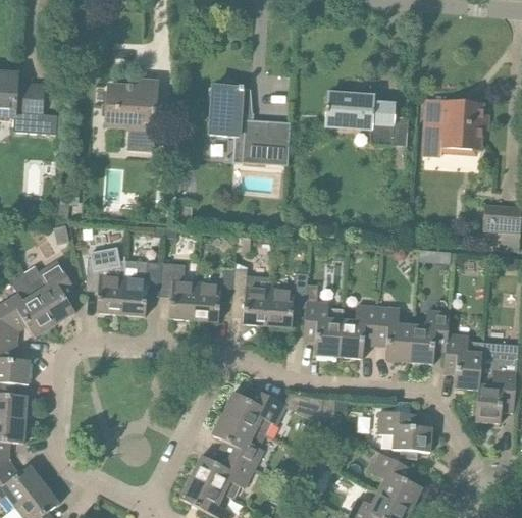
[(25,122),(42,123),(44,85),(16,83),(17,72),(0,71),(0,117),(16,118),(16,117),(25,117),(25,122)]
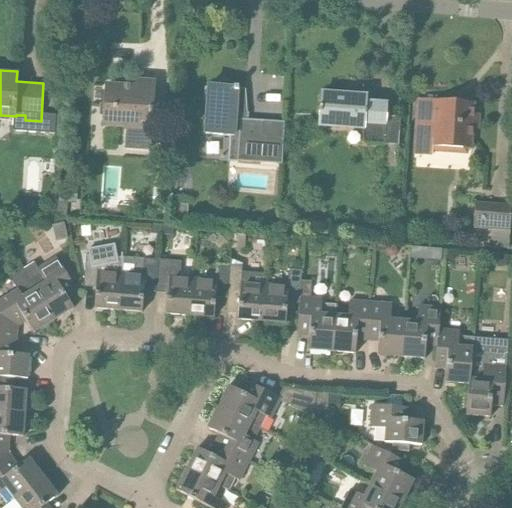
[(125,146),(149,148),(154,80),(136,79),(135,85),(106,83),(104,125),(126,127),(125,146)]
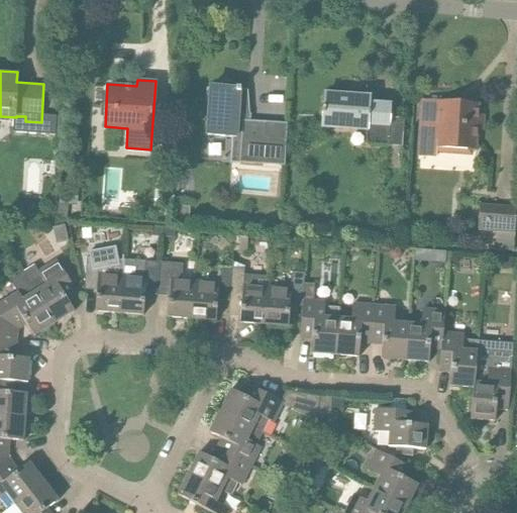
[(285,121),(265,120),(250,119),(248,88),(240,87),(240,85),(238,85),(239,81),(222,80),(221,85),(211,84),(208,134),(234,135),(233,147),(240,147),(239,160),(282,163),(285,121)]
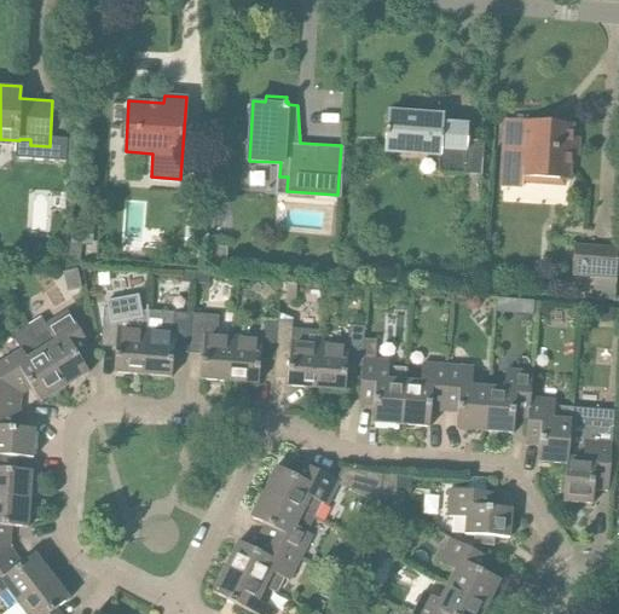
[(438,169),(481,173),(484,139),(468,138),(469,123),(443,121),(444,114),(388,110),(386,151),(439,155),(438,169)]
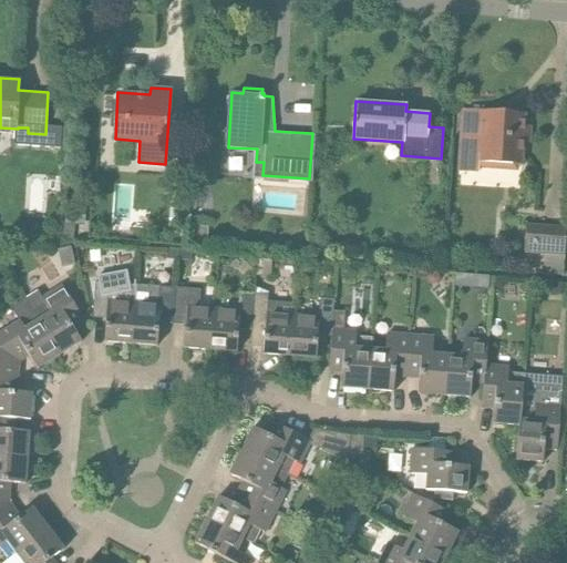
[(464,109),(460,170),(478,171),(478,166),(518,169),(518,163),(523,163),(525,141),(528,141),(529,123),(523,123),(524,112),(464,109)]
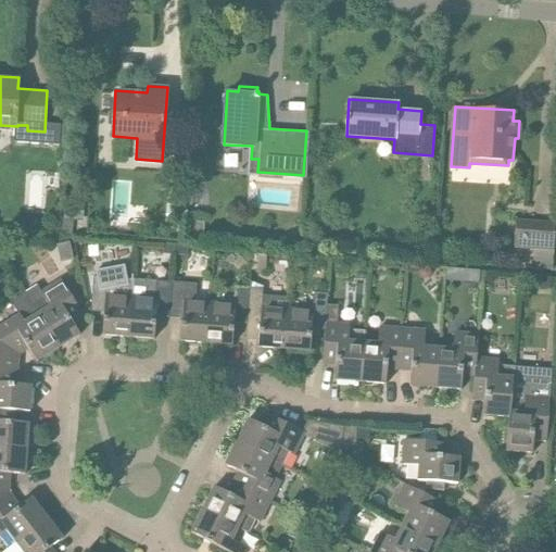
[(532,265),(552,267),(555,221),(516,217),(514,246),(533,248),(532,265)]
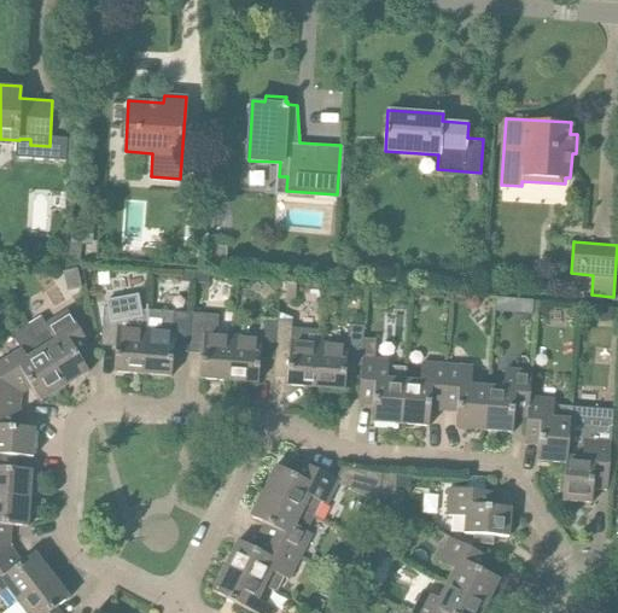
[(114,368),(143,371),(146,326),(118,323),(120,304),(104,304),(101,337),(116,338),(114,368)]
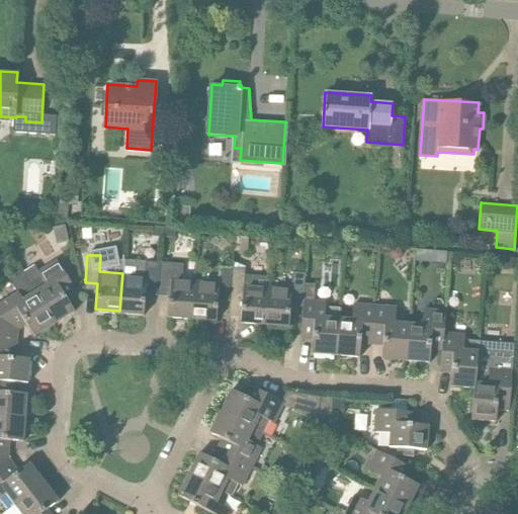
[(30,283),(55,322),(75,309),(65,292),(75,286),(57,258),(38,270),(42,276),(30,283)]
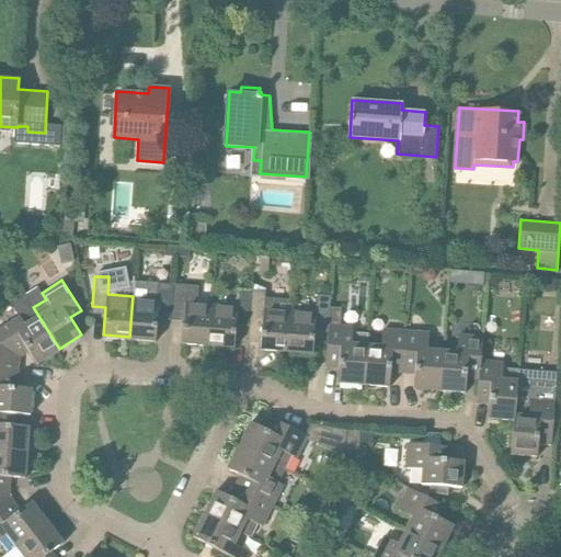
[(158,310),(171,311),(173,282),(148,280),(147,297),(133,296),(129,337),(156,339),(158,310)]
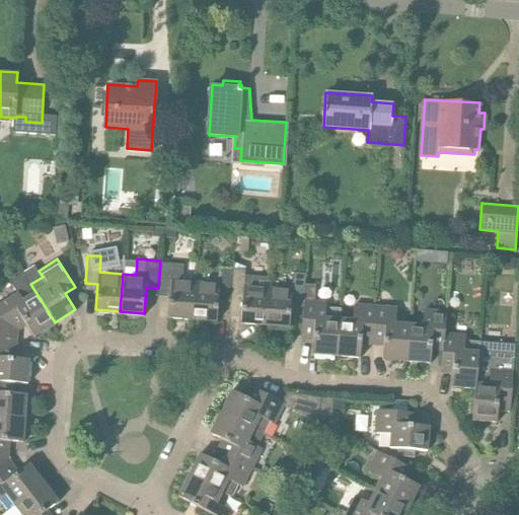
[(168,315),(193,317),(196,280),(182,279),(183,263),(160,261),(158,288),(170,289),(168,315)]
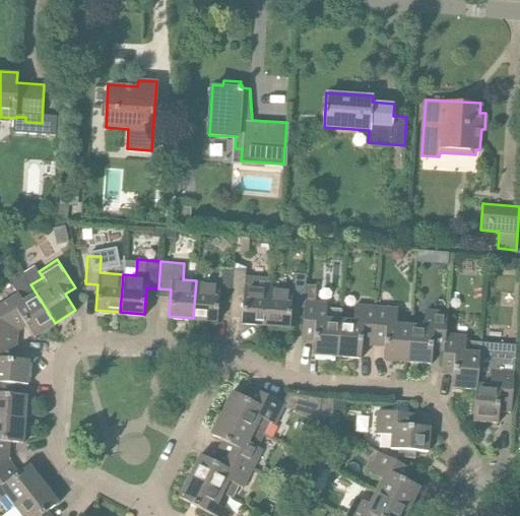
[(219,294),(232,295),(234,267),(221,266),(219,281),(196,280),(193,318),(217,320),(219,294)]
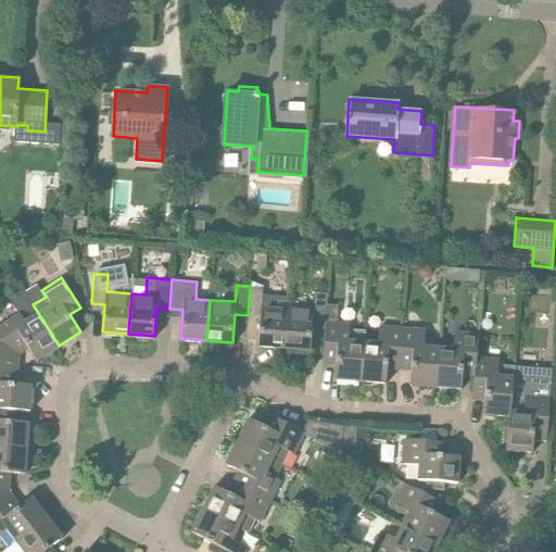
[(258,345),(285,346),(288,305),(262,303),(263,287),(250,286),(248,315),(261,316),(258,345)]
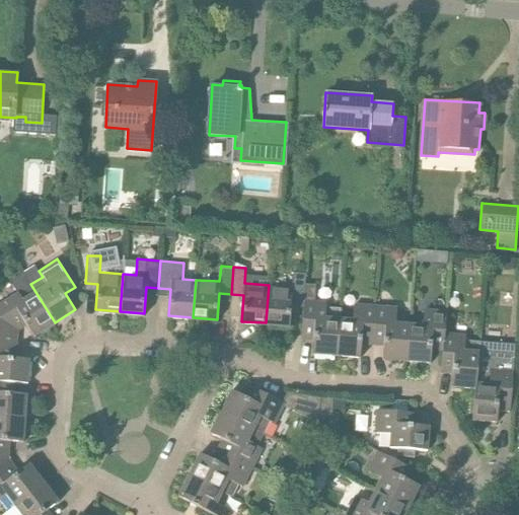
[(292,298),(304,299),(305,280),(306,272),(293,271),(292,287),(269,285),(266,322),(290,324),(292,298)]
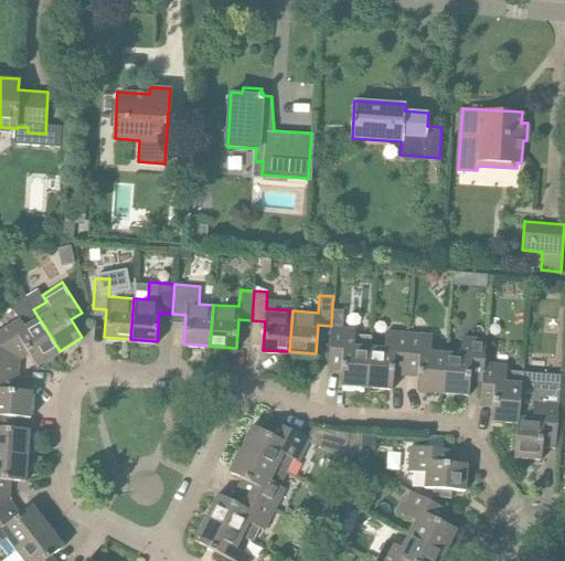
[(366,385),(370,346),(354,345),(355,327),(343,326),(344,306),(332,305),(331,326),(329,362),(342,362),(340,383),(366,385)]
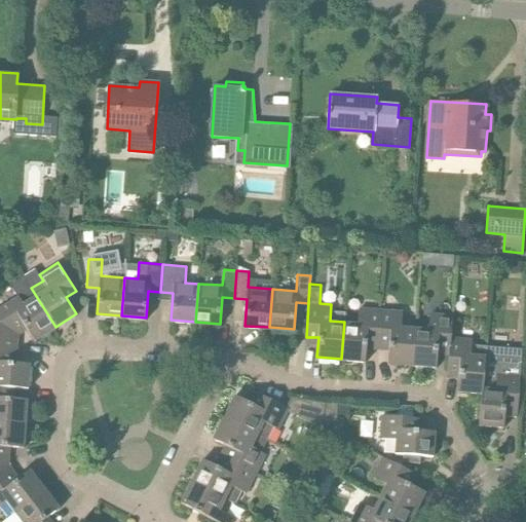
[(35,339),(55,327),(31,288),(0,306),(0,347),(11,348),(13,330),(19,326),(22,331),(27,327),(35,339)]
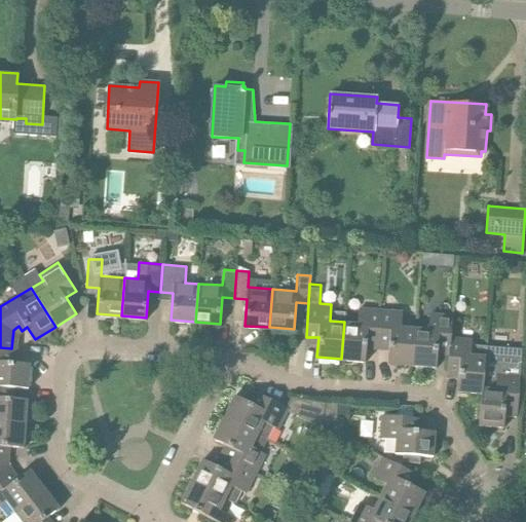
[(367,341),(378,342),(380,308),(359,306),(358,323),(344,322),(341,359),(365,361),(367,341)]
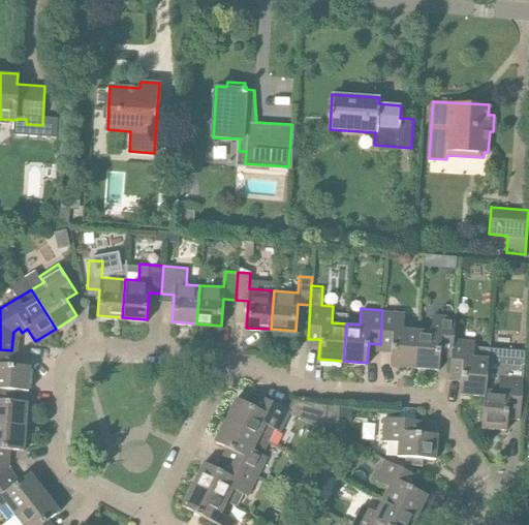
[(391,365),(414,367),(417,329),(404,328),(405,312),(382,310),(380,344),(392,345),(391,365)]
